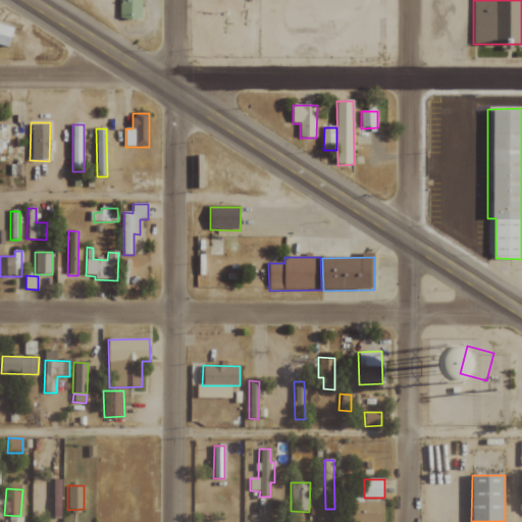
[(61,497),(54,496),(53,510),(54,510),(54,517),(61,517),(61,497)]
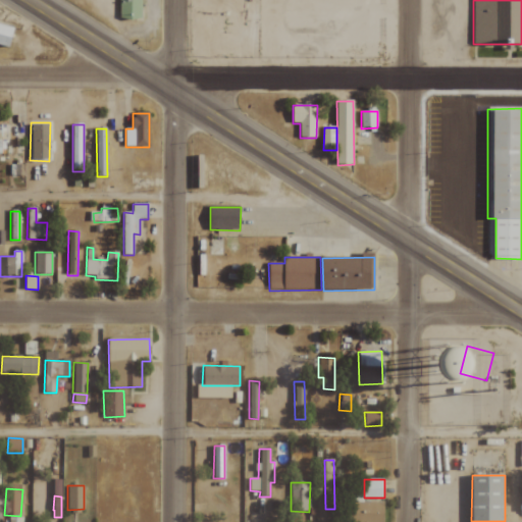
[(349,503),(349,521),(384,521),(385,502),(349,503)]
